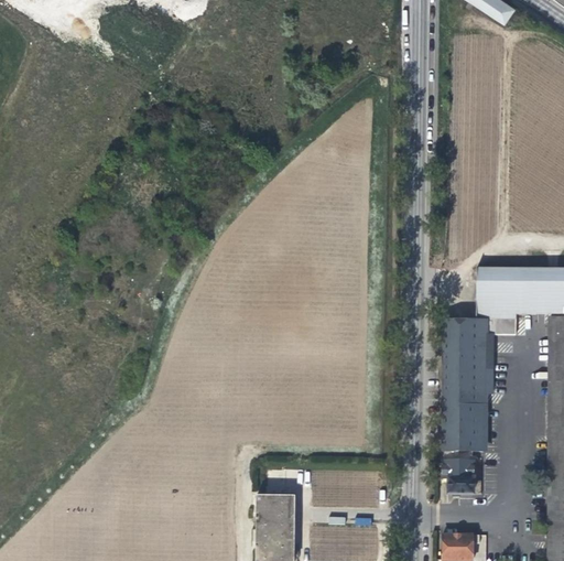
[(29,0),(45,10),(51,0),(29,0)]
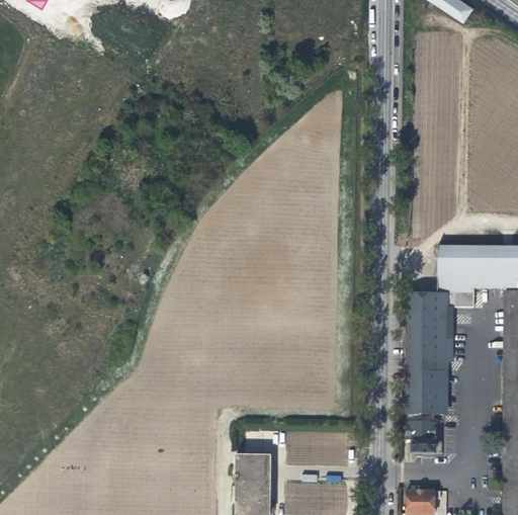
[(432,0),(462,20),(471,7),(460,0),(432,0)]
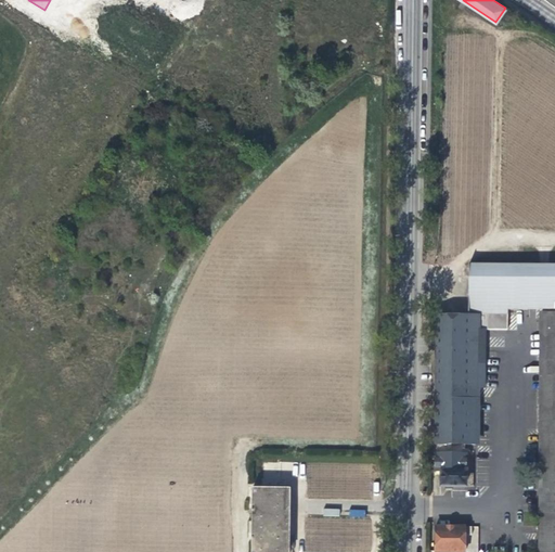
[(0,262),(0,281),(10,270),(0,262)]
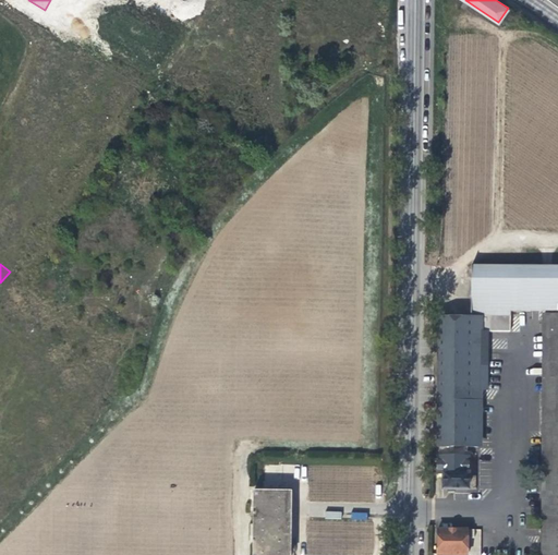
[(483,311),(509,312),(509,308),(521,309),(521,304),(557,303),(557,264),(471,264),(471,286),(471,311),(483,311)]
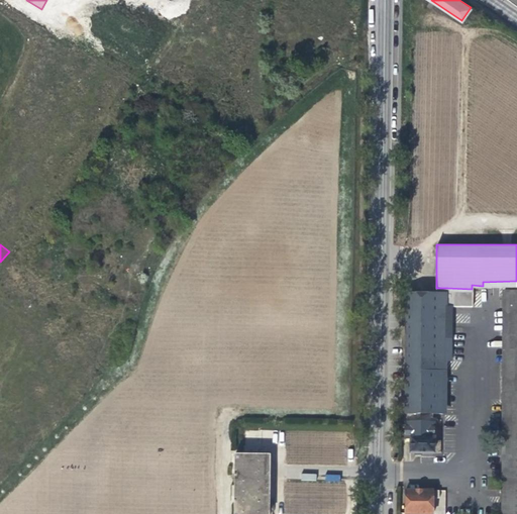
[(474,307),(474,289),(472,289),(447,288),(447,290),(407,290),(406,362),(405,438),(408,438),(411,438),(411,451),(432,451),(433,412),(441,412),(442,360),(451,360),(452,313),(443,312),(442,306),(474,307)]
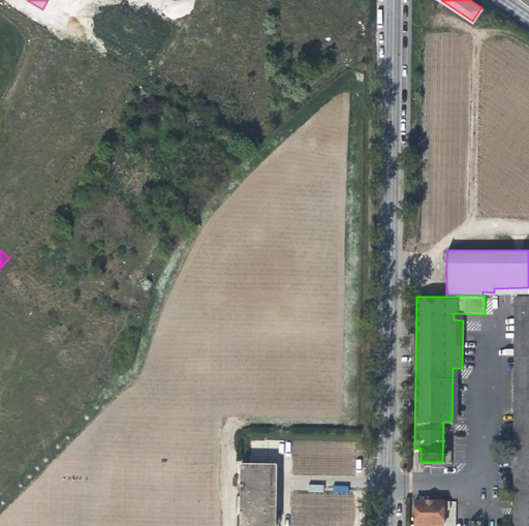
[(528,525),(528,296),(514,296),(512,432),(511,525),(528,525)]
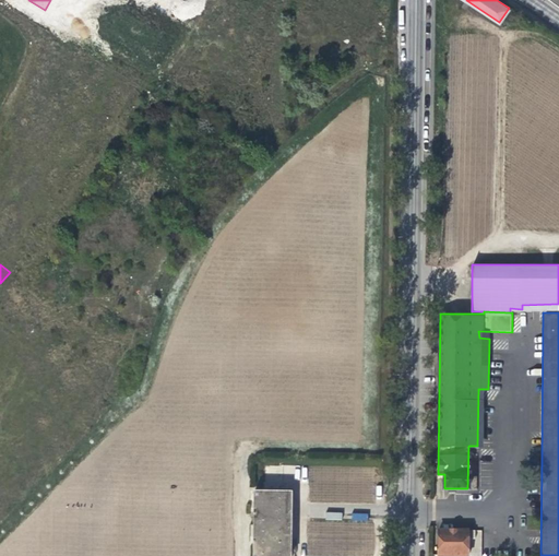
[(253,555),(289,555),(290,489),(254,489),(253,555)]
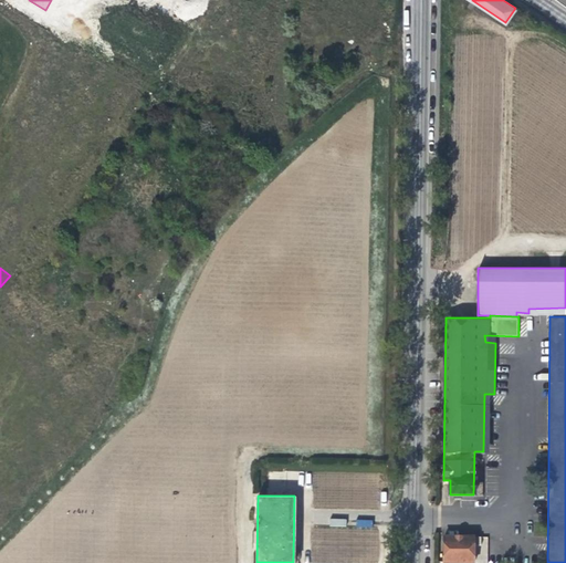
[(443,562),(473,562),(473,551),(473,535),(444,535),(443,559),(443,562)]
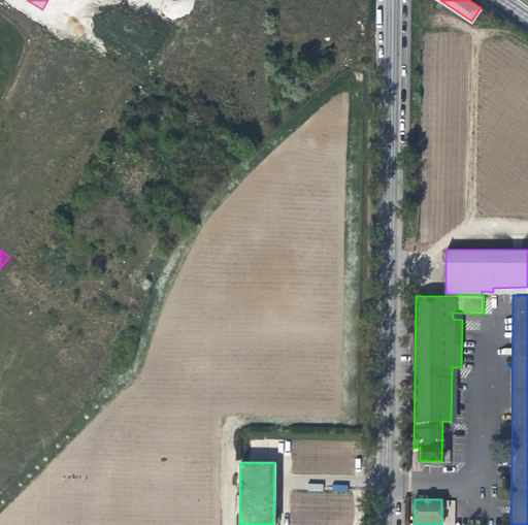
[(450,499),(441,499),(441,514),(450,514),(450,499)]
